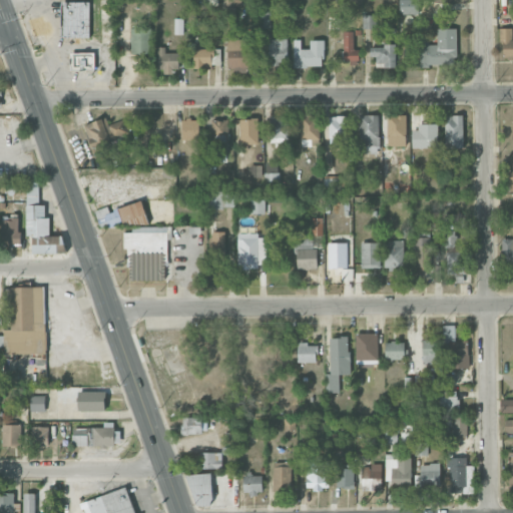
[(399,0),(399,13),(419,14),(419,0),(399,0)]
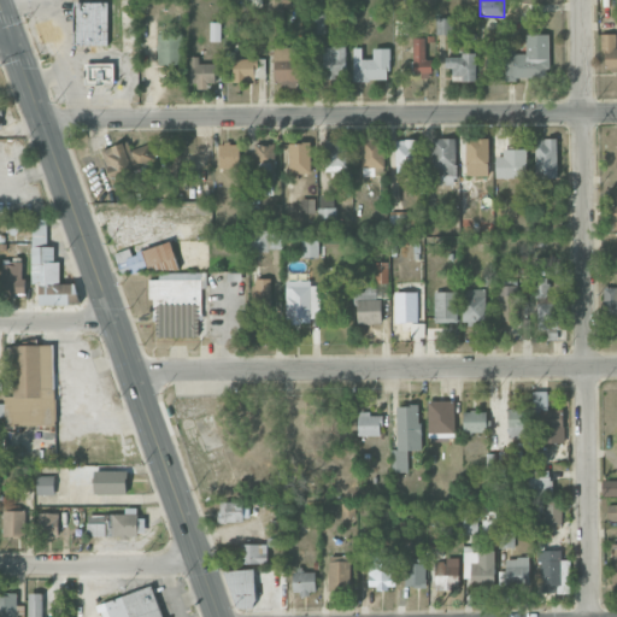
[(69,45),(109,45),(107,1),(69,3),(69,45)]
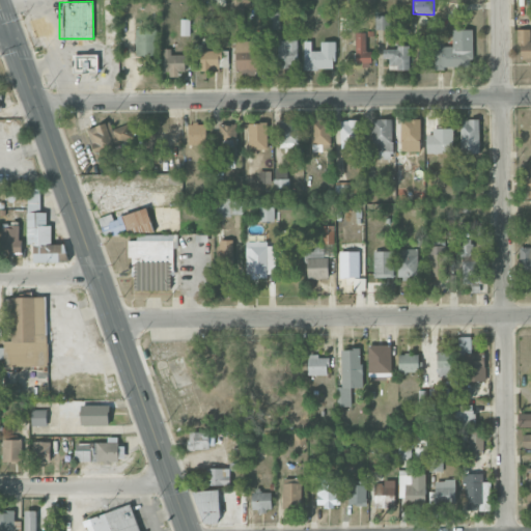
[(280,27),(279,9),(267,9),(268,28),(280,27)]
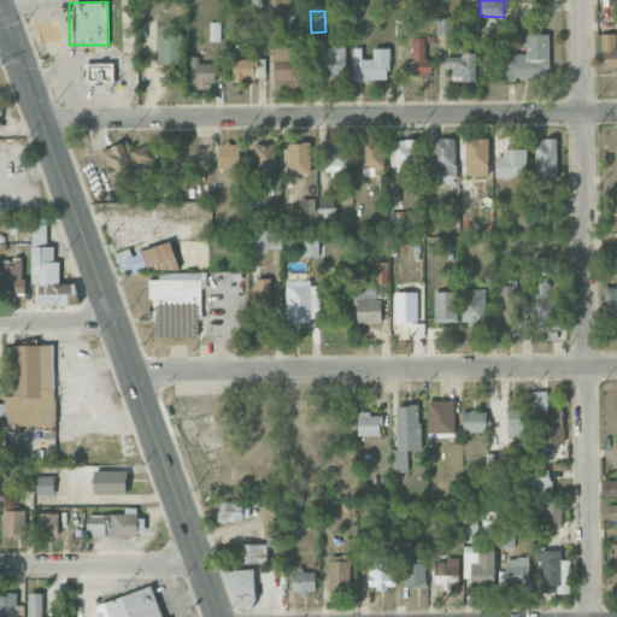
[(436,18),(436,34),(452,34),(452,18),(436,18)]
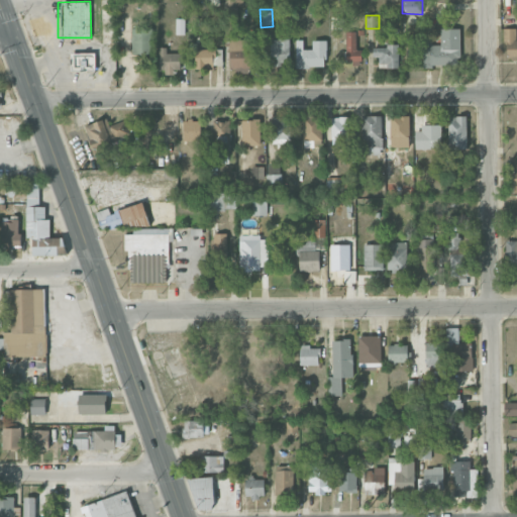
[(185,34),(185,19),(177,19),(176,34),(185,34)]
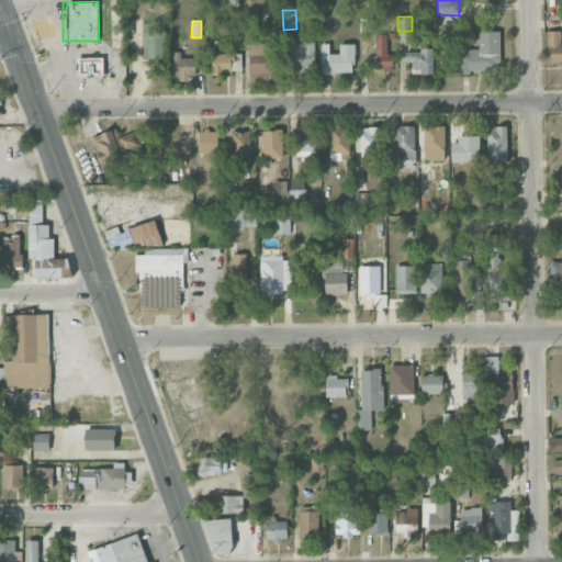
[(144,58),(166,58),(166,29),(144,30),(144,58)]
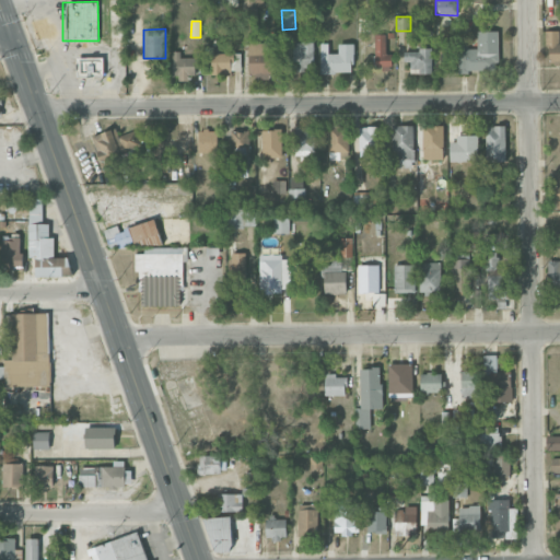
[(458,71),(499,71),(498,31),(477,31),(477,48),(468,48),(468,42),(458,42),(458,71)]
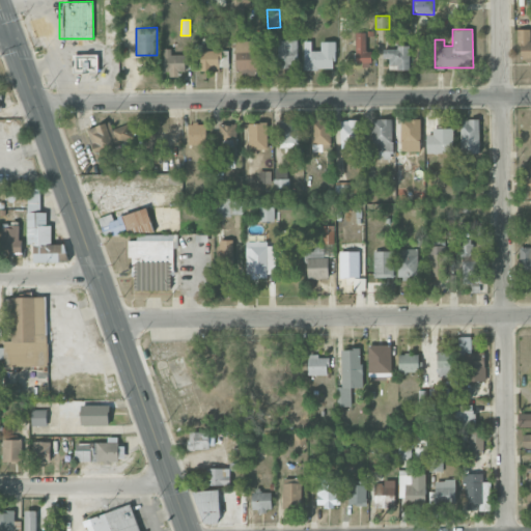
[(530,29),(518,29),(518,43),(522,43),(522,63),(530,62),(530,42),(530,29)]
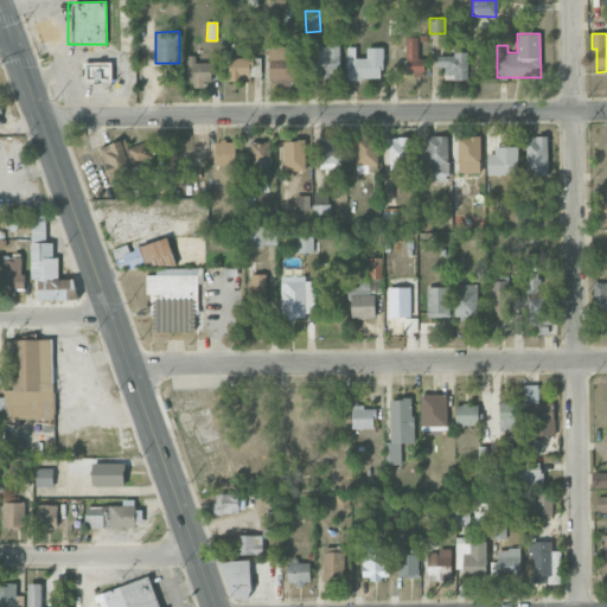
[(419,58),(419,37),(408,37),(407,74),(425,75),(425,58),(419,58)]
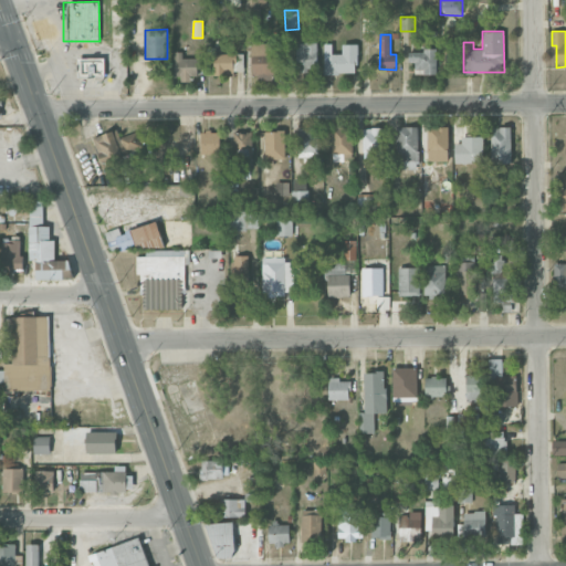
[(318,70),(317,42),(295,43),(296,71),(318,70)]
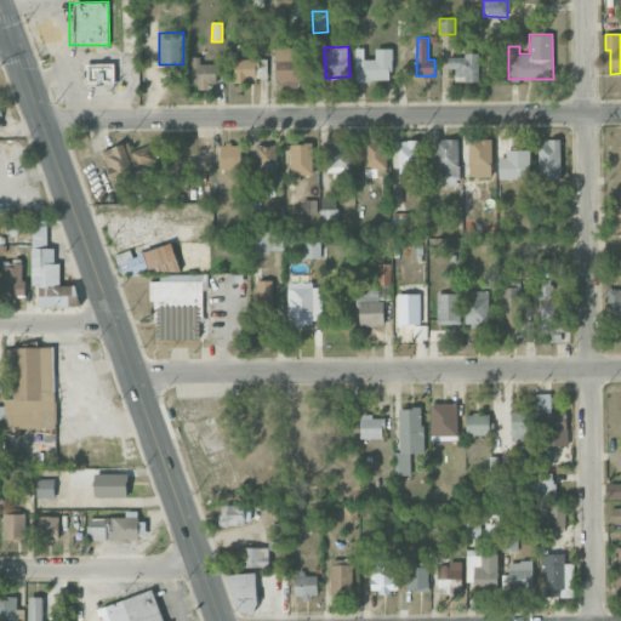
[(277,49),(277,86),(307,85),(306,47),(277,49)]
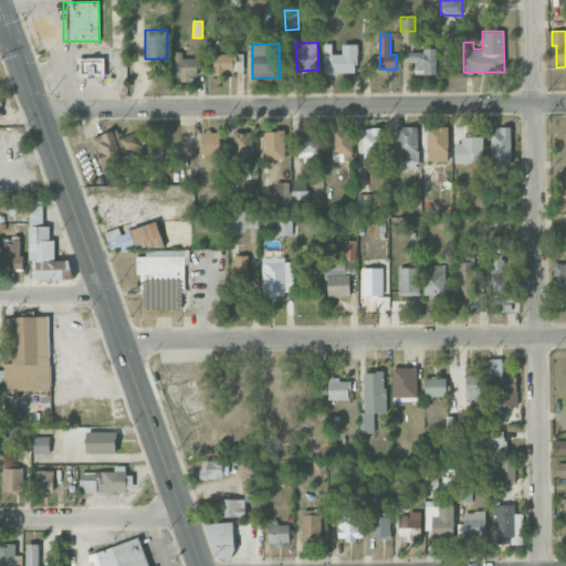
[(324,74),(357,74),(357,44),(343,44),(343,54),(333,54),(333,44),(324,44),(324,74)]
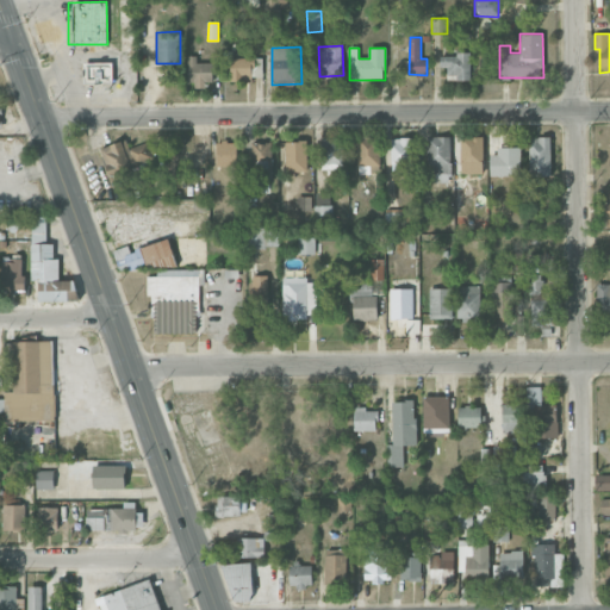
[(471,80),(471,55),(440,55),(440,67),(447,67),(447,80),(471,80)]
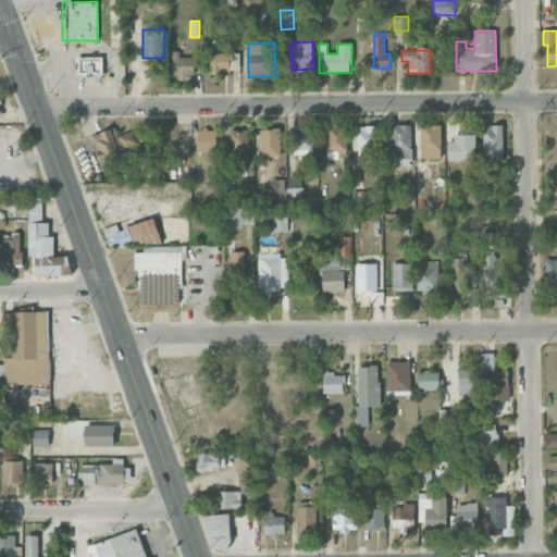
[(196,58),(180,58),(180,51),(172,51),(172,77),(186,77),(186,74),(196,74),(196,58)]
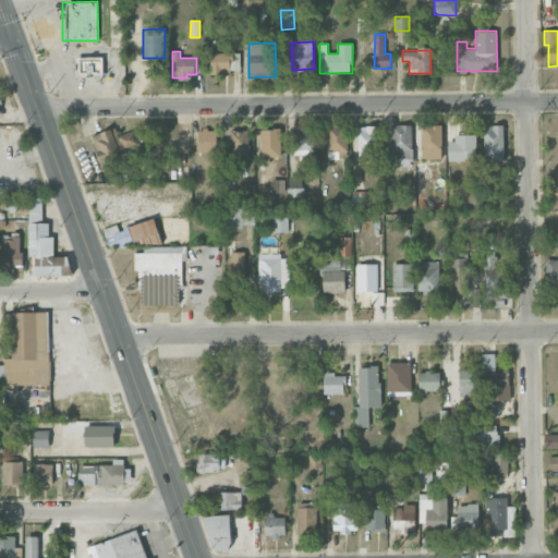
[(240,52),(210,53),(211,75),(231,74),(231,70),(240,70),(240,52)]
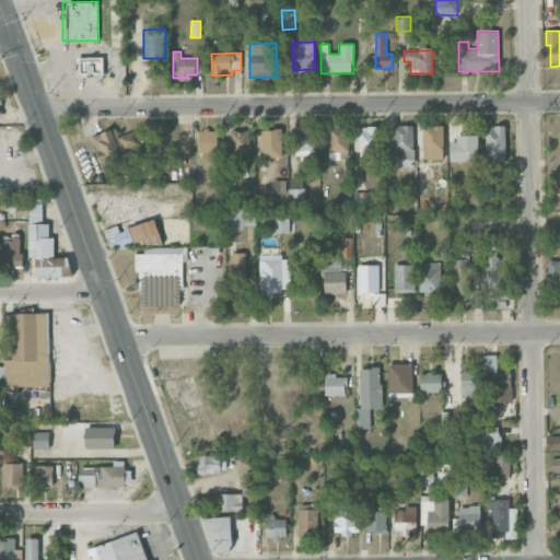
[(77,58),(78,77),(104,76),(103,57),(77,58)]
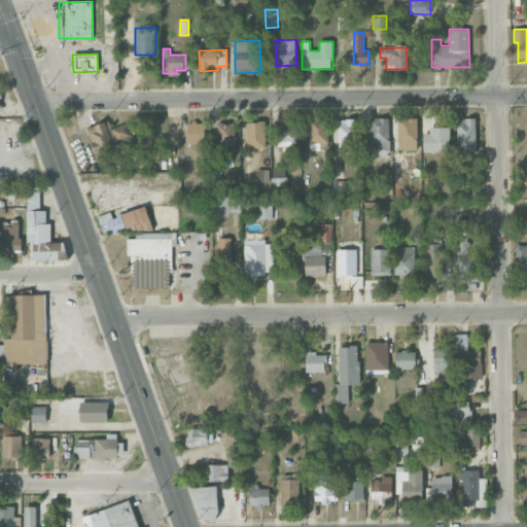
[(389,117),(370,118),(371,159),(390,157),(389,117)]
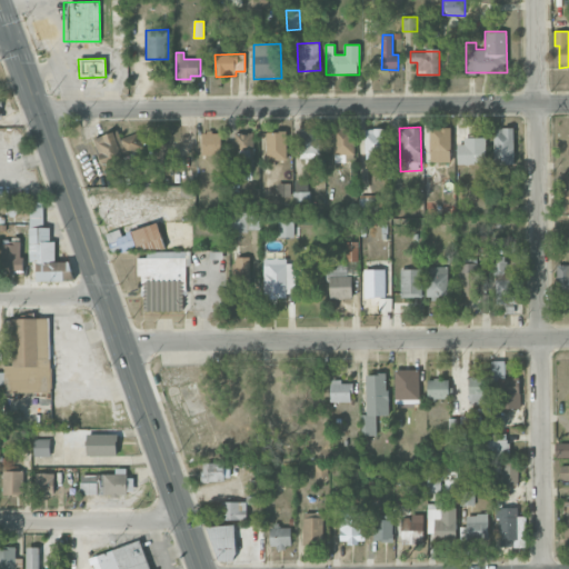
[(451,127),(430,127),(430,162),(451,162),(451,127)]
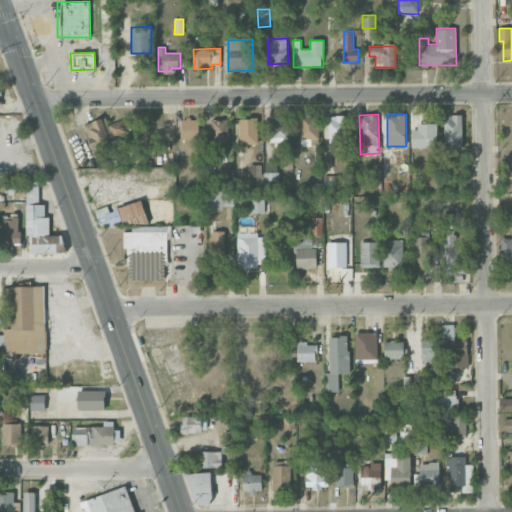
[(329,143),(346,143),(346,115),(328,116),(329,143)]
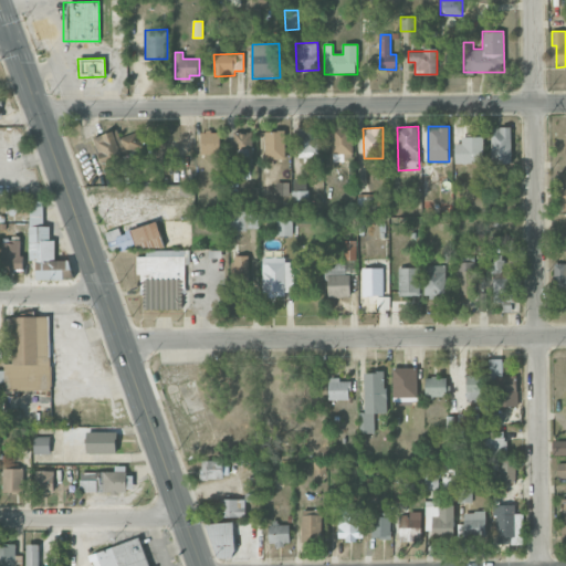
[(491,127),(492,164),(511,163),(511,127),(491,127)]
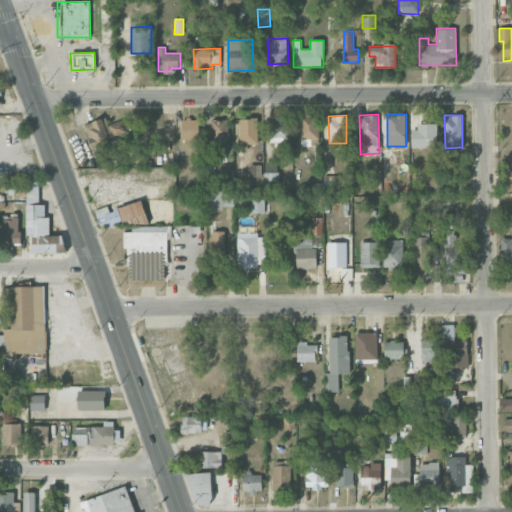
[(288,116),(269,116),(269,142),(288,142),(288,116)]
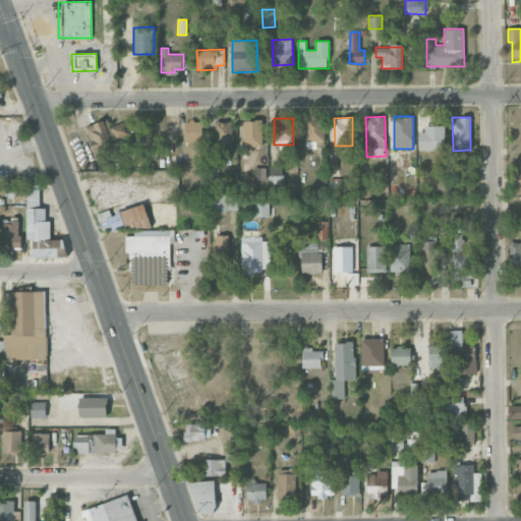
[(306,148),(325,148),(324,118),(305,118),(306,148)]
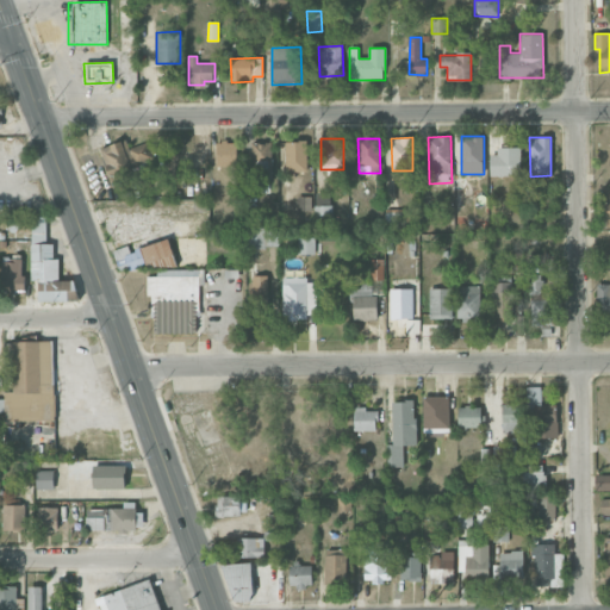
[(154,160),(148,142),(129,148),(126,139),(100,148),(111,176),(154,160)]
